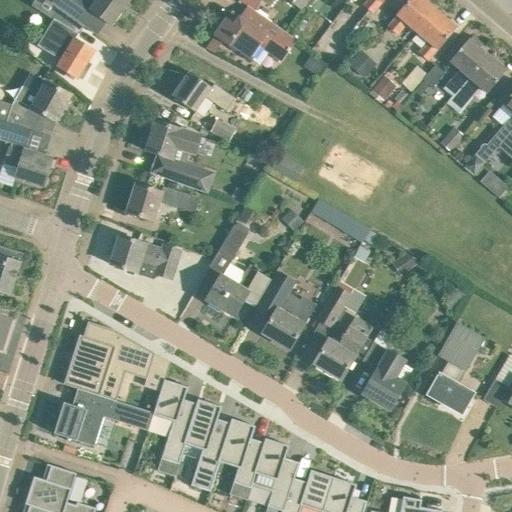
[(52,0),(52,2),(77,20),(88,6),(79,0),(52,0)]
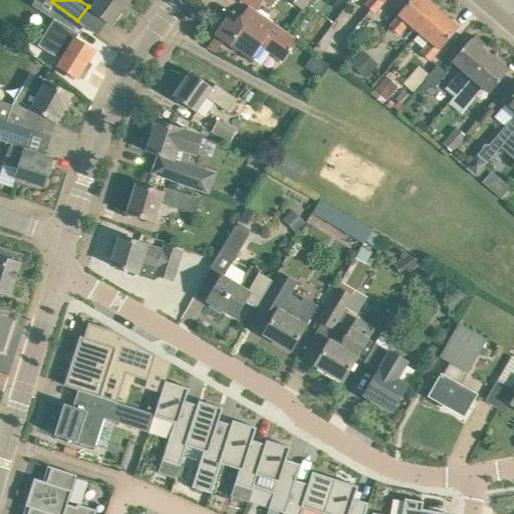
[(130,0),(96,0),(90,10),(111,25),(130,0)]
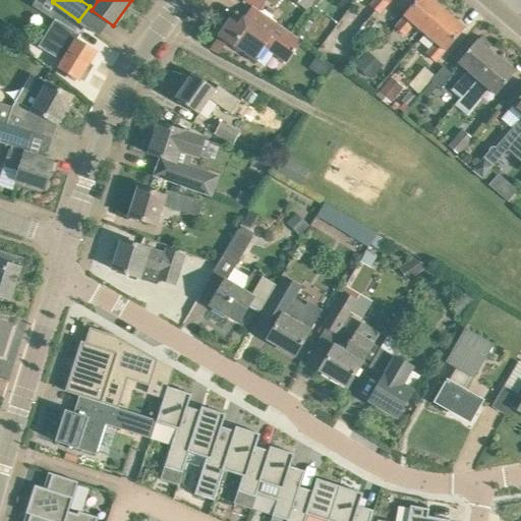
[(249,0),(261,8),(267,0),(266,0),(249,0)]
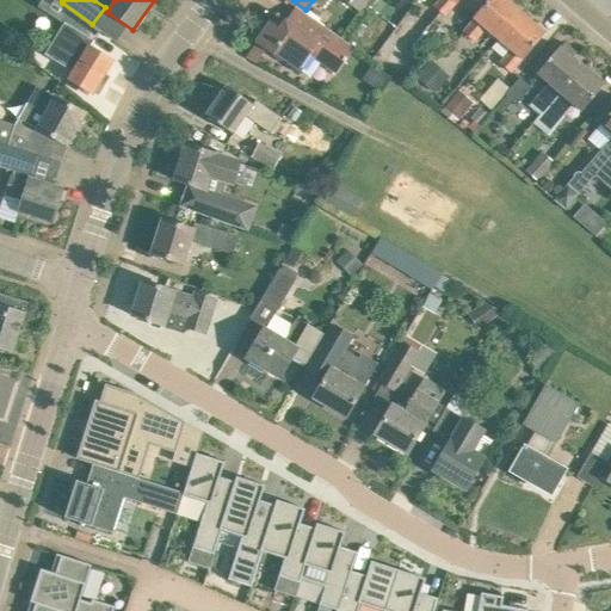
[(343,0),(359,13),(369,0),(343,0)]
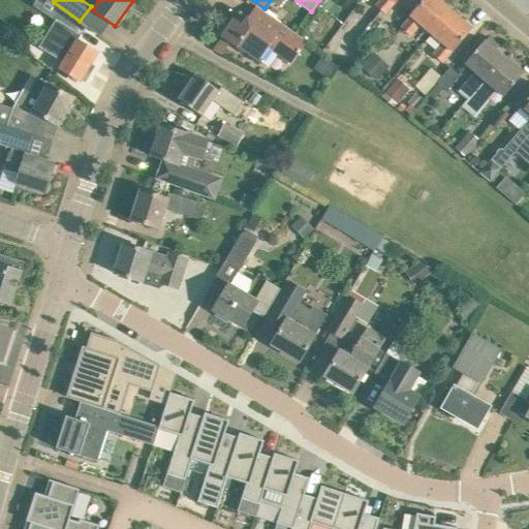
[(381,0),(376,6),(383,13),(394,2),(395,3),(397,0),(381,0)]
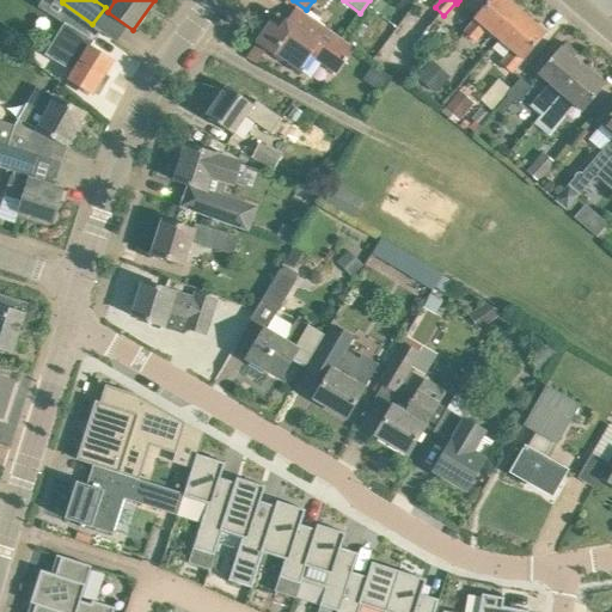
[(487,29),(499,40),(521,12),(507,0),(489,0),(475,18),(476,19),(465,32),(475,41),(487,29)]
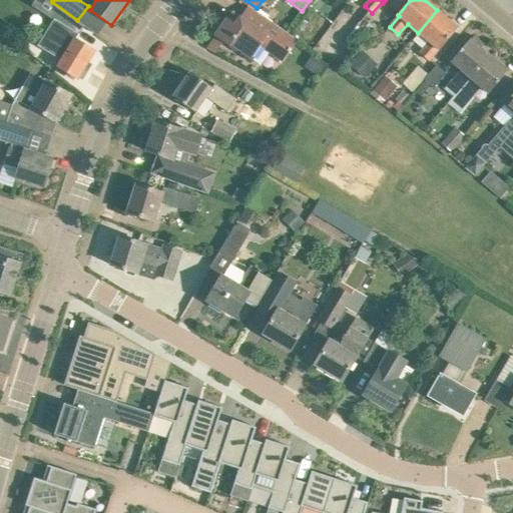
[(231,12),(215,36),(230,47),(231,44),(251,58),(261,46),(269,52),(284,61),(290,52),(298,40),(248,6),(240,18),(231,12)]
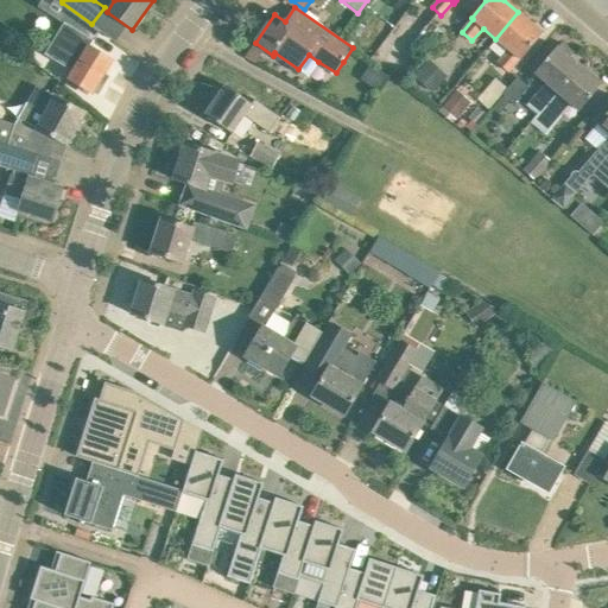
[(495,39),(510,50),(498,63),(507,71),(518,58),(520,59),(543,33),(518,12),(495,39)]
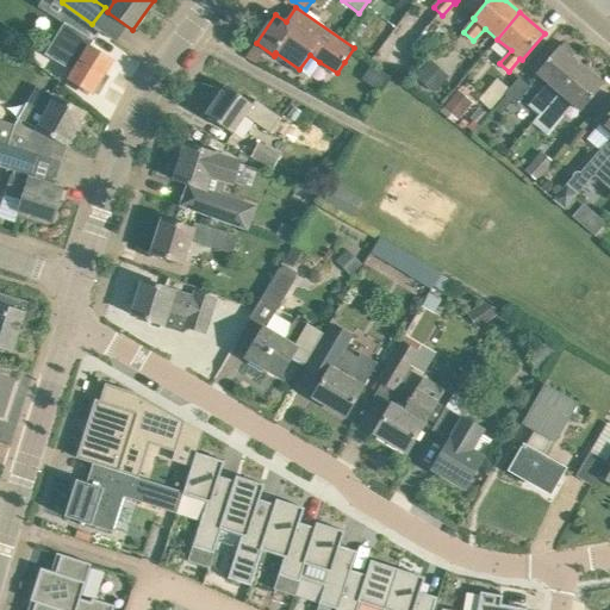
[(410,49),(422,58),(444,32),(433,22),(410,49)]
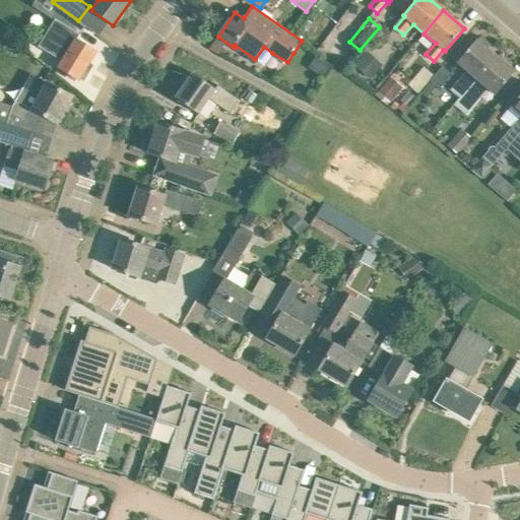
[(55,19),(39,46),(63,61),(59,67),(79,80),(80,78),(84,81),(89,72),(85,70),(96,52),(76,40),(80,35),(55,19)]
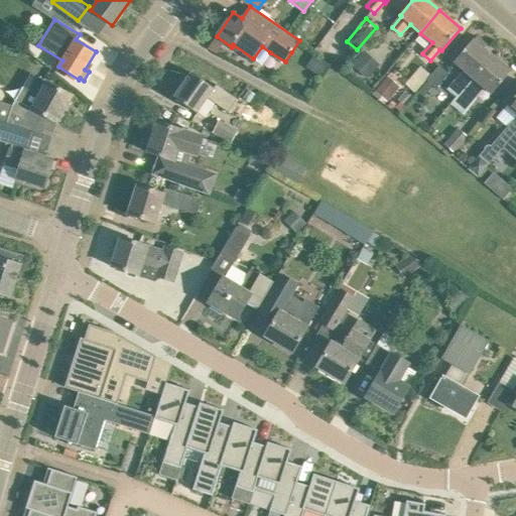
[(473,39),(454,61),(465,71),(456,81),(455,80),(446,90),(456,97),(449,104),(492,55),(484,48),(487,45),(477,37),(474,40),(473,39)]
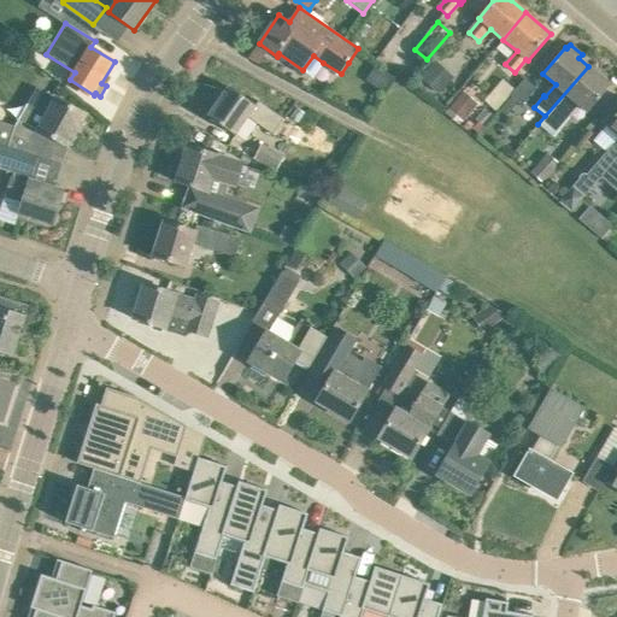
[(538,124),(552,136),(580,105),(588,112),(610,86),(588,66),(538,124)]
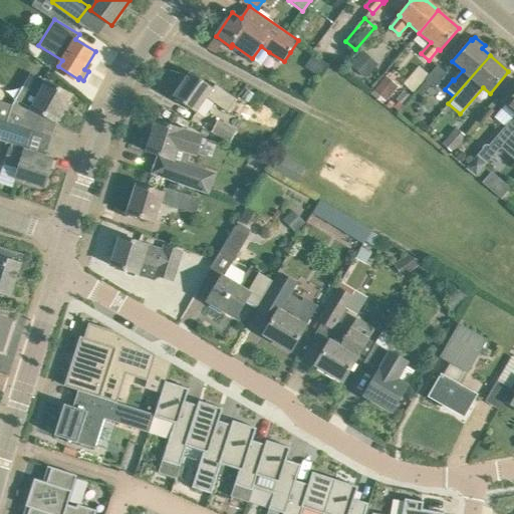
[(437,66),(426,79),(426,80),(430,84),(435,87),(446,74),(437,66)]
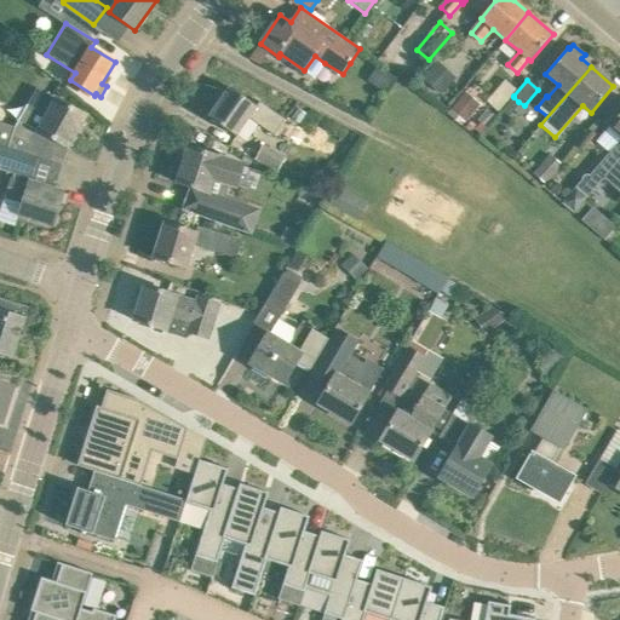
[(208,116),(236,136),(250,118),(274,136),(285,119),(259,102),(256,107),(229,87),(208,116)]
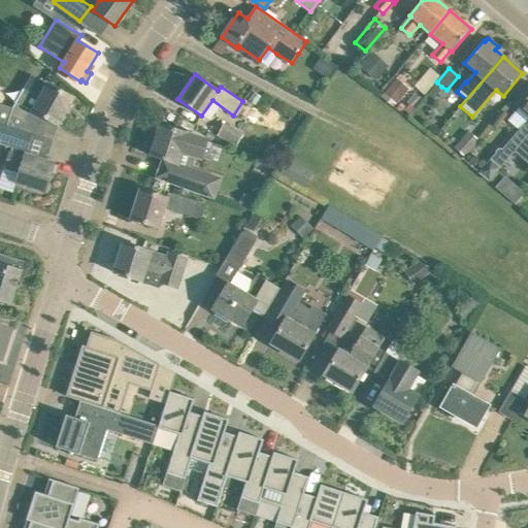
[(17,102),(8,127),(33,134),(39,116),(58,126),(73,98),(56,88),(48,84),(48,85),(31,75),(24,90),(17,102)]
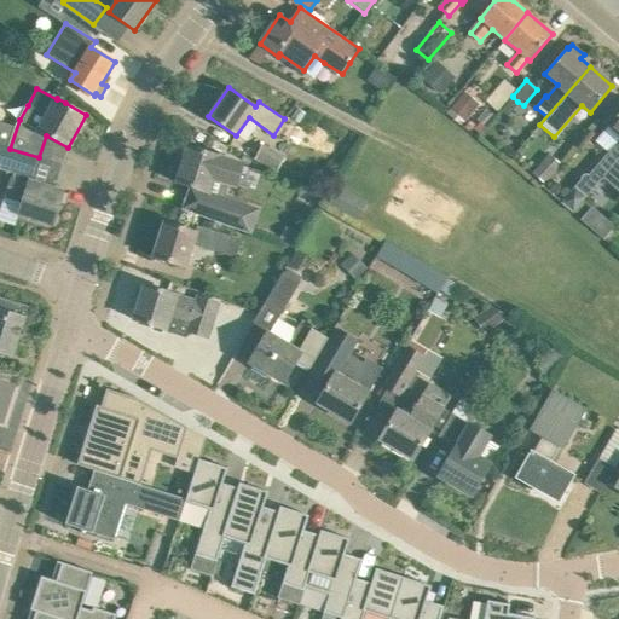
[(618,114),(607,128),(618,137),(618,140),(593,172),(602,179),(618,160),(618,114)]
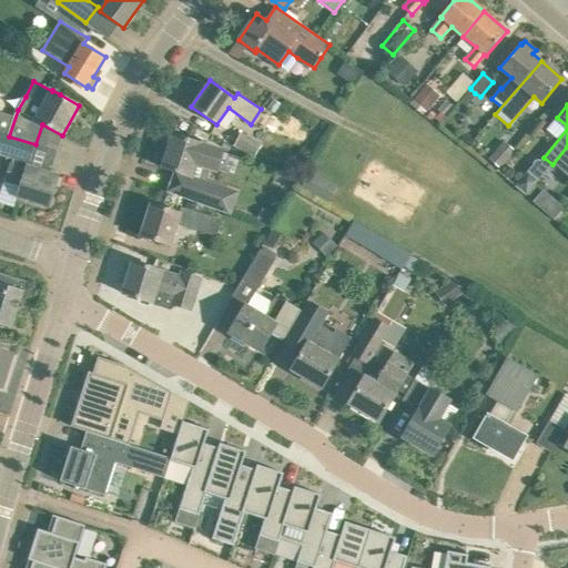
[(0,154),(12,159),(6,180),(21,184),(18,196),(49,206),(59,176),(28,168),(36,144),(9,137),(0,133),(0,154)]
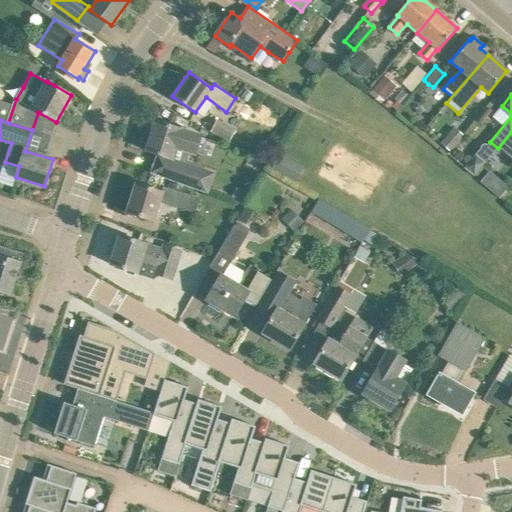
[(182,130),(175,128),(156,121),(146,151),(172,159),(176,147),(196,153),(200,138),(181,132),(182,130)]
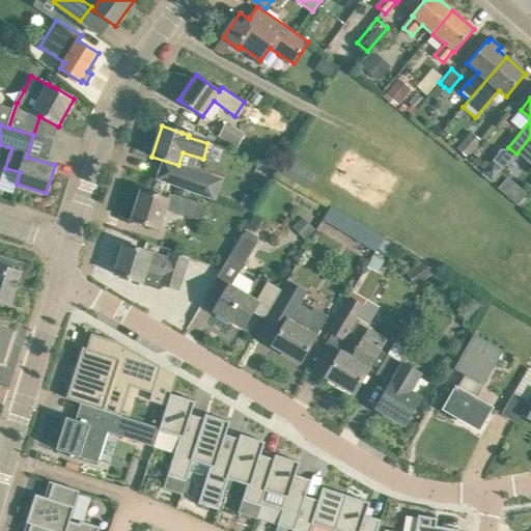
[(220,136),(239,146),(244,136),(225,126),(220,136)]
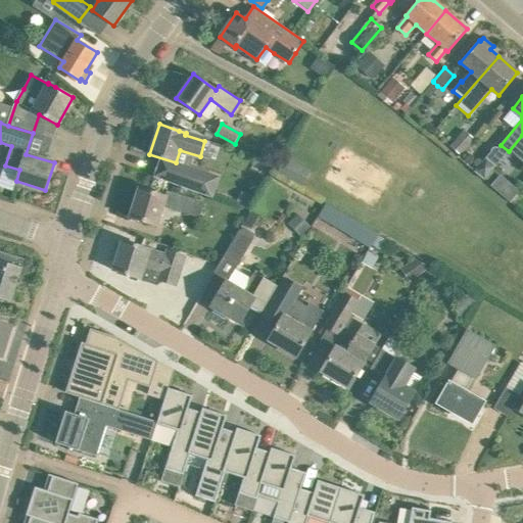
[(449,147),(459,155),(473,139),(464,131),(449,147)]
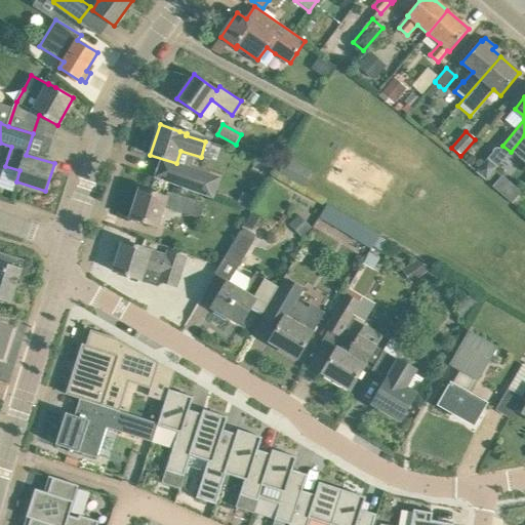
[(524,135),(511,152),(524,164),(524,135)]
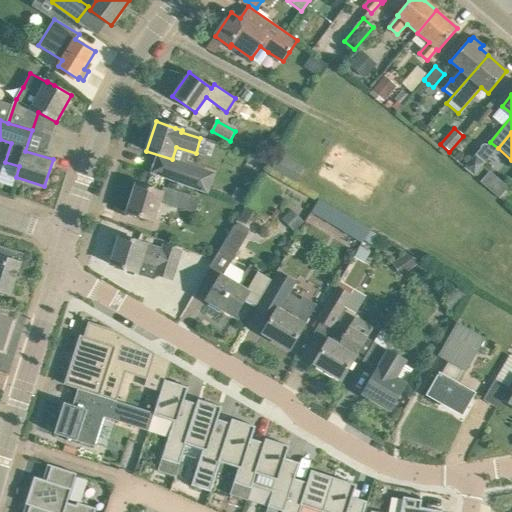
[(466,169),(474,177),(484,165),(475,158),(466,169)]
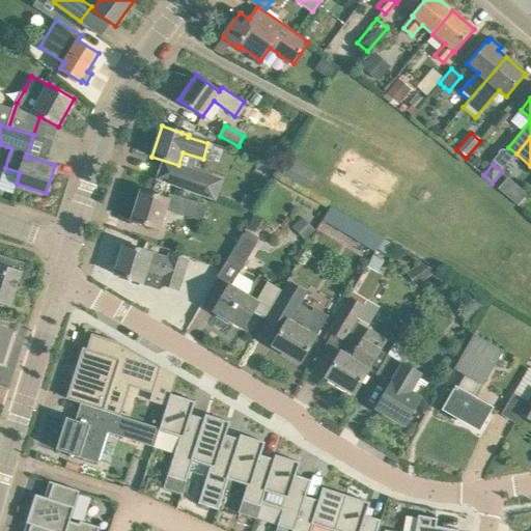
[(177,187),(207,198),(215,176),(184,165),(177,187)]
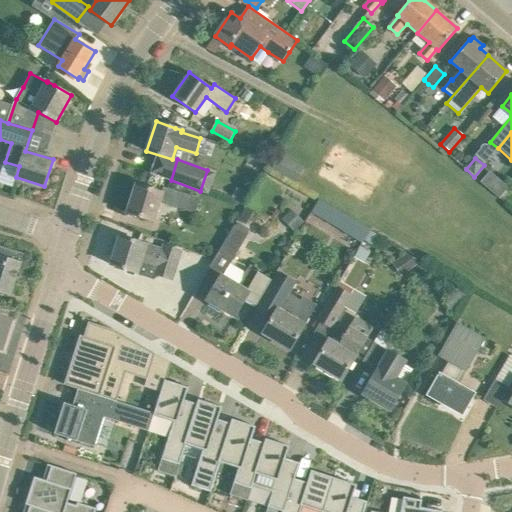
[(499,194),(504,187),(488,173),(482,180),(499,194)]
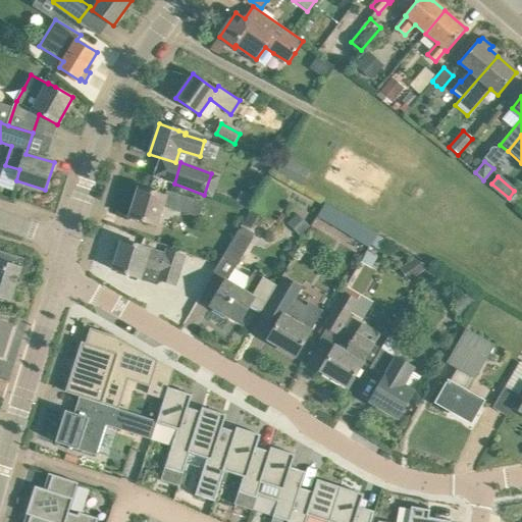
[(204,202),(184,196),(166,191),(165,196),(139,188),(129,217),(157,225),(163,207),(199,218),(204,202)]
